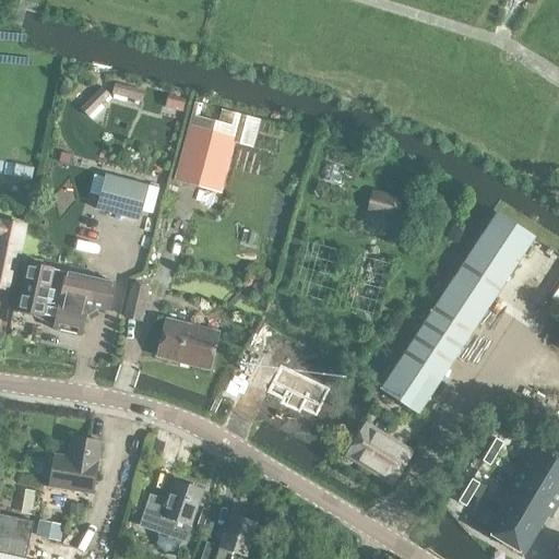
[(183,117),(188,100),(117,82),(113,98),(183,117)]
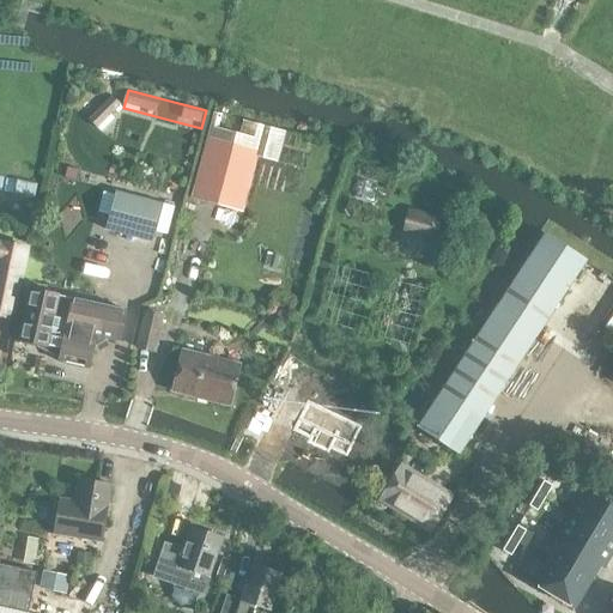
[(90,115),(102,128),(127,107),(114,93),(90,115)]
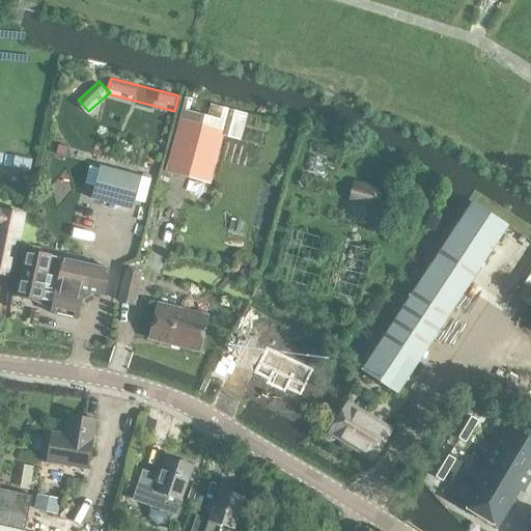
[(179,120),(166,172),(210,184),(224,132),(179,120)]
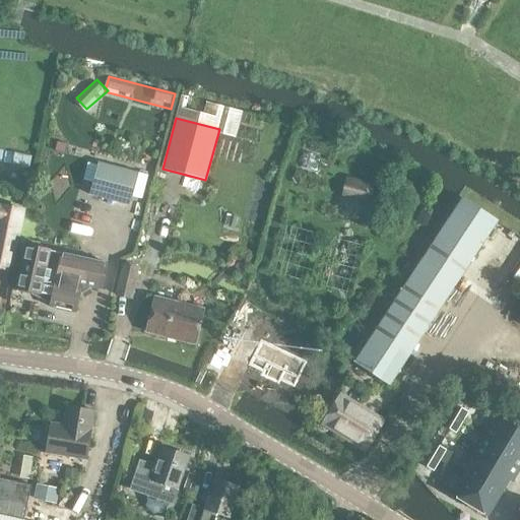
[(58,142),(56,150),(64,152),(66,144),(58,142)]
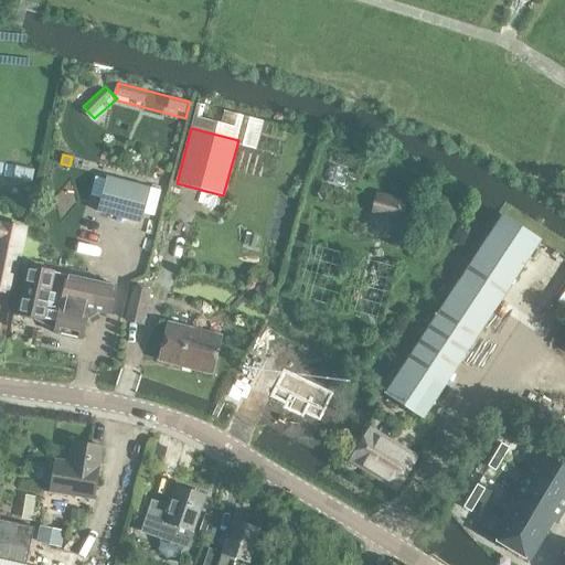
[(106,178),(97,212),(140,223),(149,189),(106,178)]
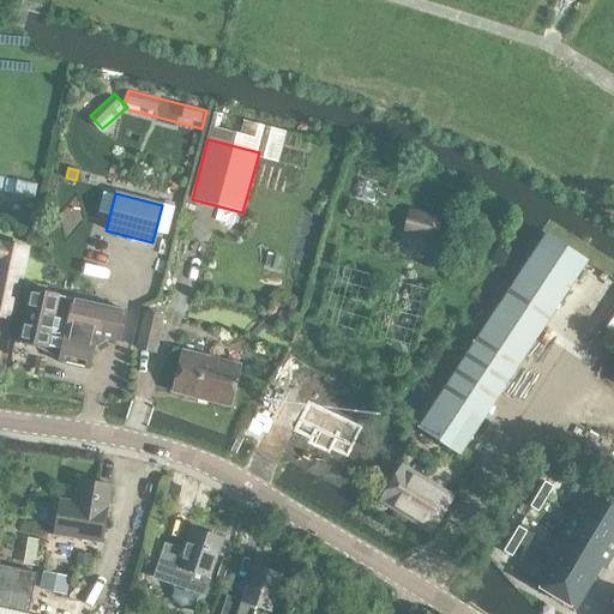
[(404,238),(439,240),(441,211),(407,209),(404,238)]
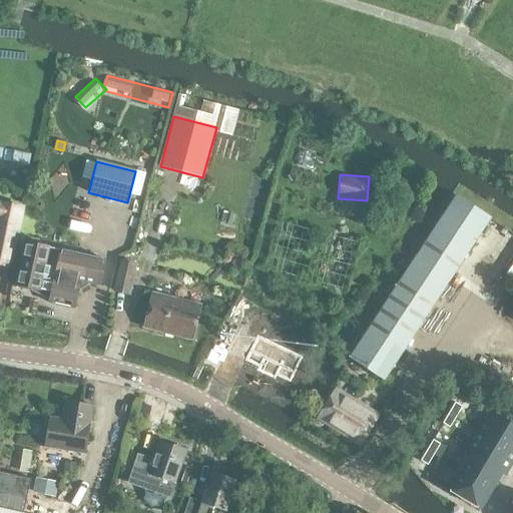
[(458,198),(456,201),(351,359),(385,382),(492,220),(458,198)]
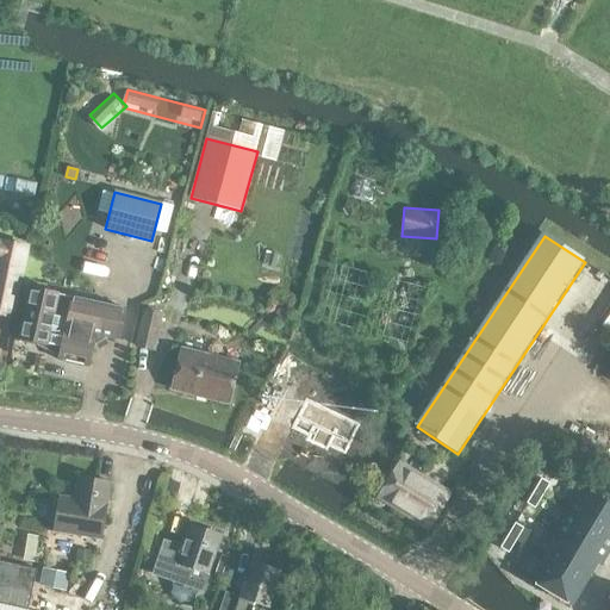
[(26,248),(0,242),(0,316),(12,318),(26,248)]
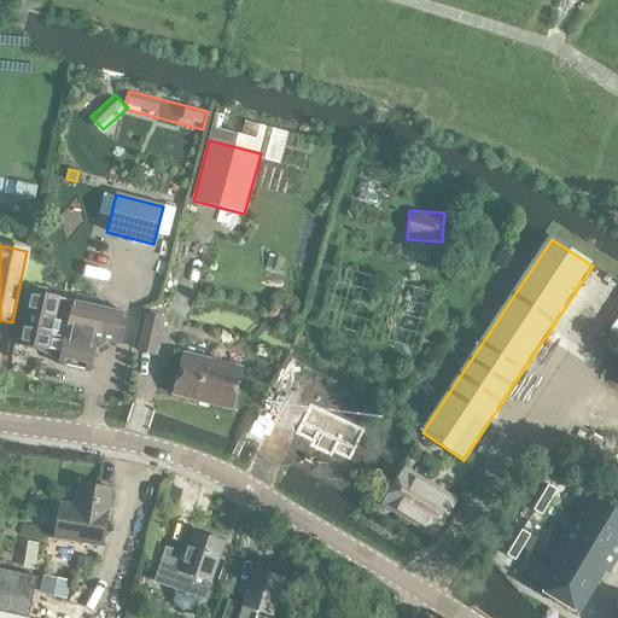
[(269,254),(266,268),(279,272),(283,257),(269,254)]
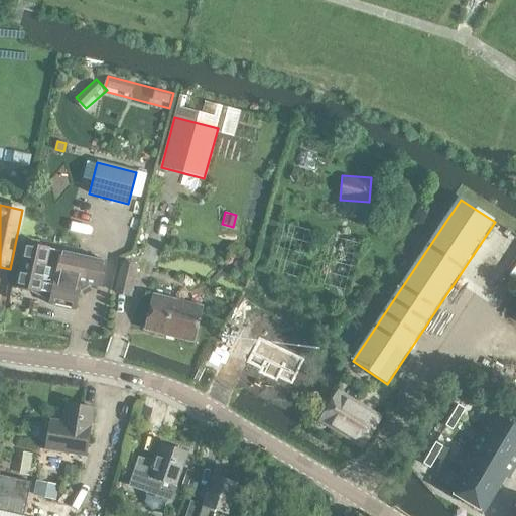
[(105,263),(61,253),(25,244),(15,287),(16,287),(15,289),(28,292),(29,290),(50,295),(47,305),(74,311),(78,292),(80,292),(88,288),(88,286),(99,288),(105,263)]
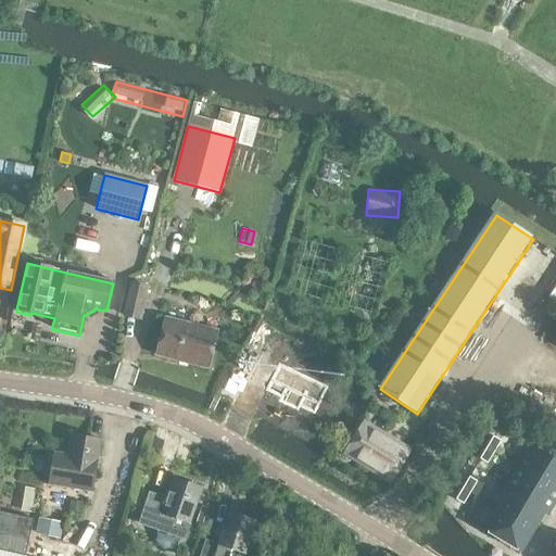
[(139,319),(147,287),(129,282),(123,315),(139,319)]
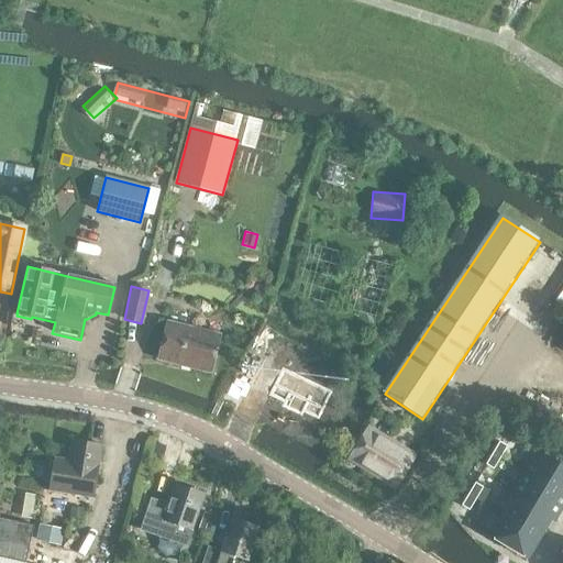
[(218,335),(188,328),(187,331),(166,326),(157,360),(180,365),(180,363),(190,365),(190,367),(209,372),(218,335)]
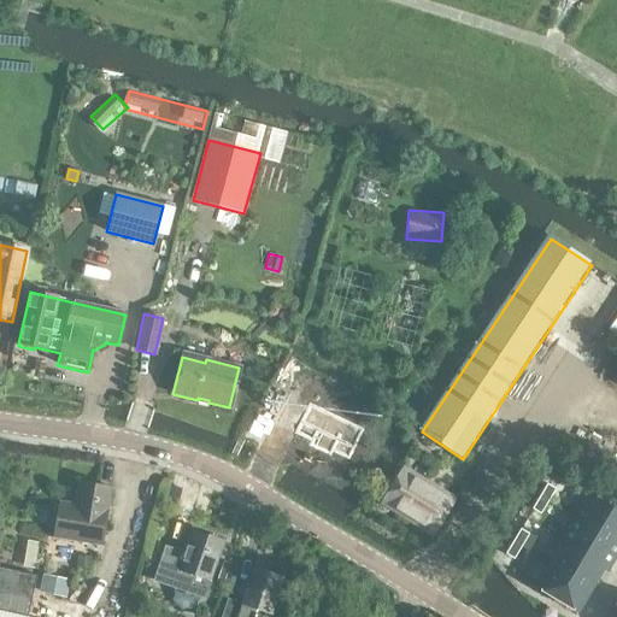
[(287,359),(272,389),(292,399),(306,369),(287,359)]
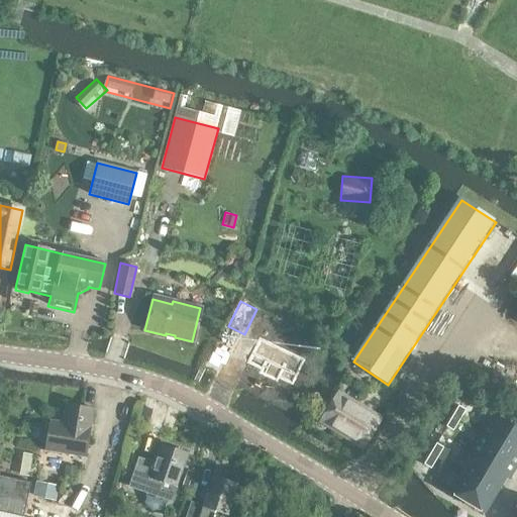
[(29,302),(27,311),(36,313),(38,304),(29,302)]
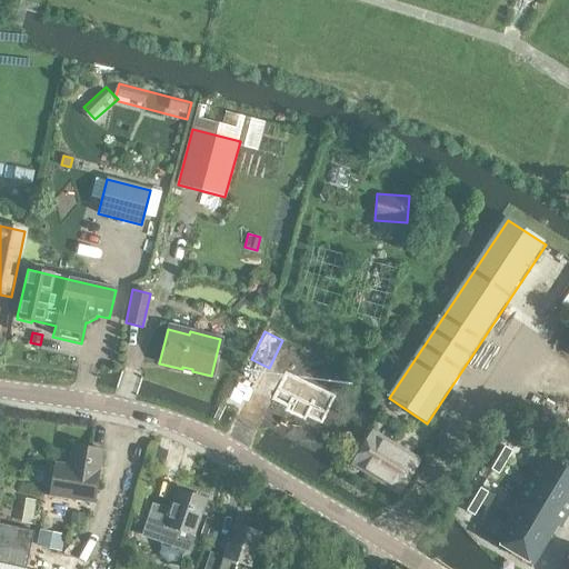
[(286,373),(272,400),(287,408),(285,411),(305,421),(307,417),(321,425),(335,397),(286,373)]
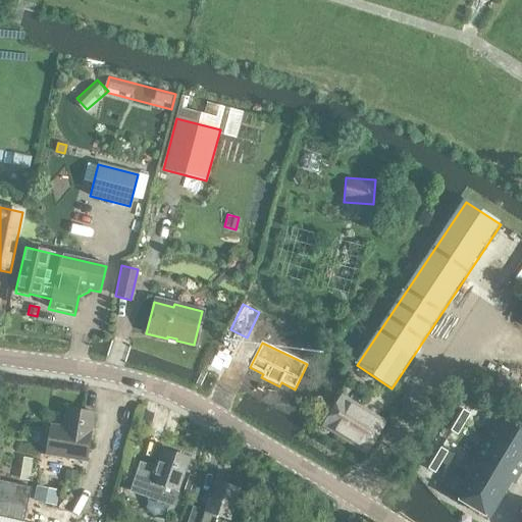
[(323,427),(366,455),(384,425),(360,409),(356,414),(340,404),(343,399),(342,398),(323,427)]
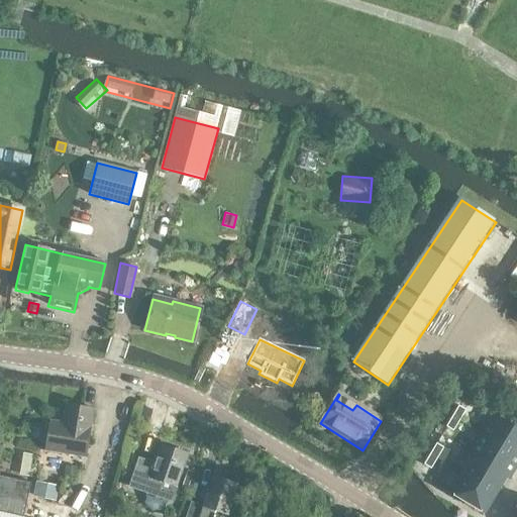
[(49,422),(45,451),(85,458),(93,410),(66,406),(63,424),(49,422)]
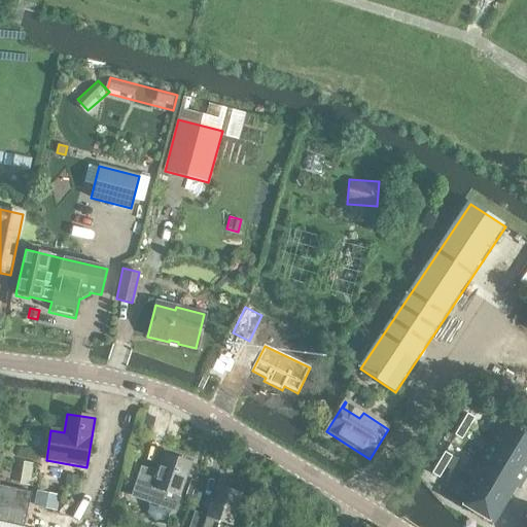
[(468,429),(476,419),(468,414),(461,425),(468,429)]
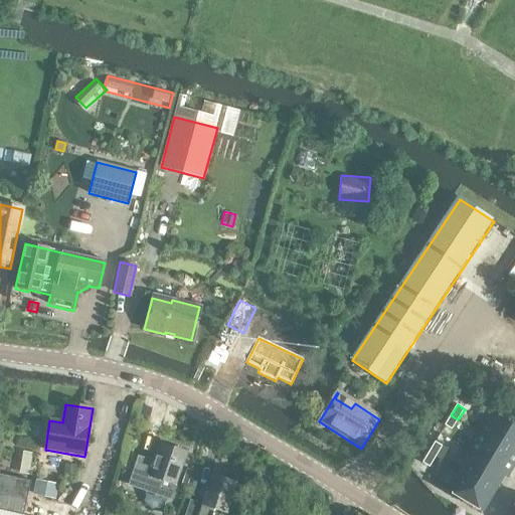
[(514,427),(492,413),(480,433),(514,454),(514,427)]
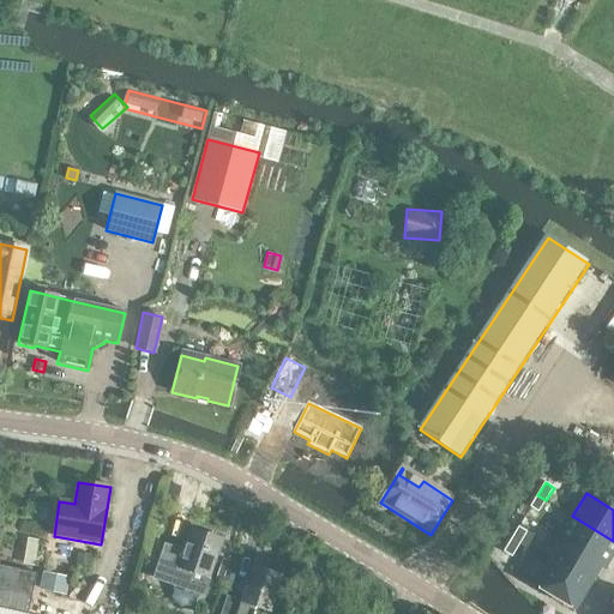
[(539,512),(546,500),(537,495),(530,507),(539,512)]
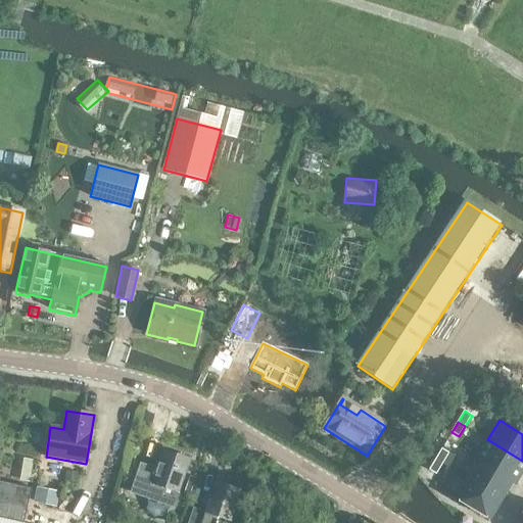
[(522,461),(487,439),(475,460),(478,461),(479,461),(512,480),(512,481),(515,483),(522,469),(522,461)]
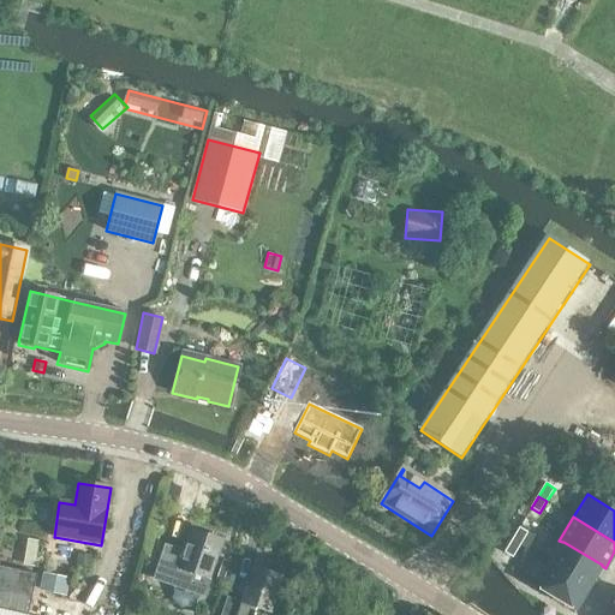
[(519,527),(512,541),(520,545),(527,533),(519,527)]
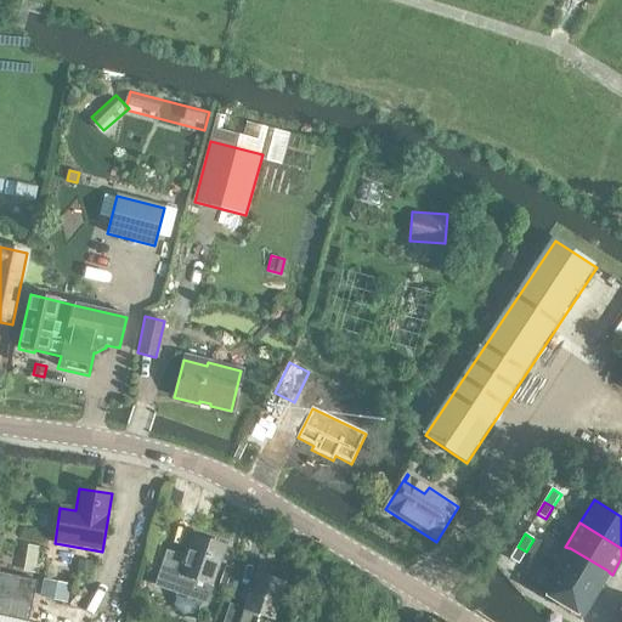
[(207,604),(226,548),(194,537),(186,560),(168,554),(157,587),(207,604)]
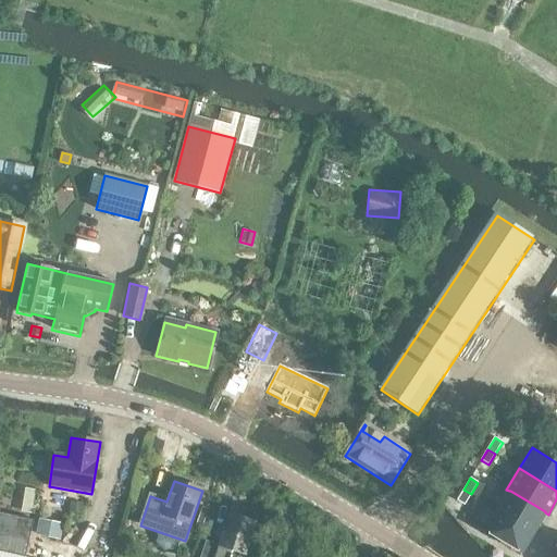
[(478,483),(471,494),(475,497),(483,485),(478,483)]
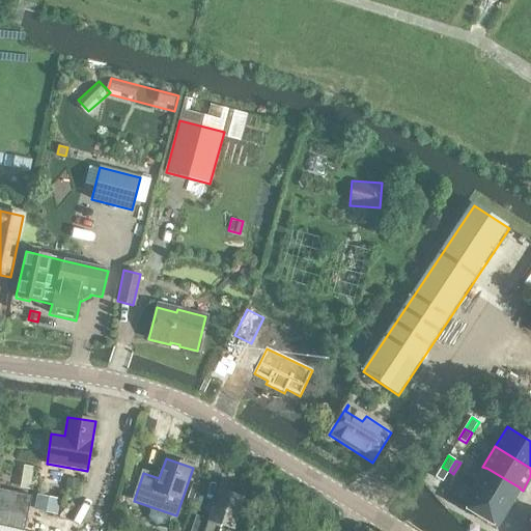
[(442,467),(435,477),(442,481),(449,471),(442,467)]
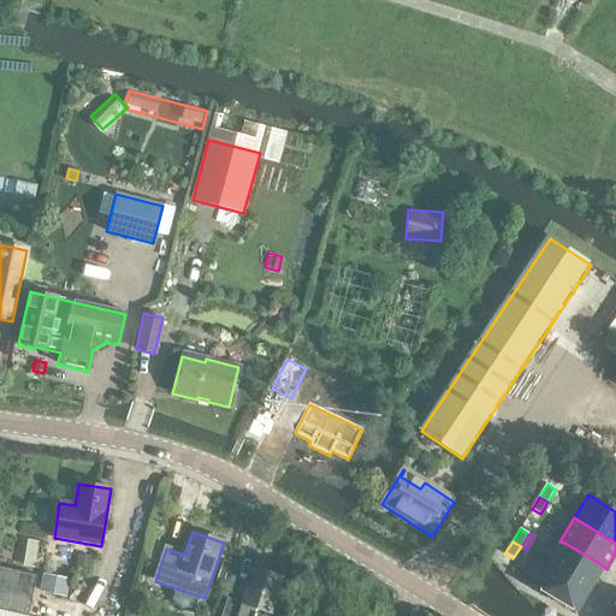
[(563,543),(551,564),(590,588),(603,567),(603,566),(564,543),(563,543)]
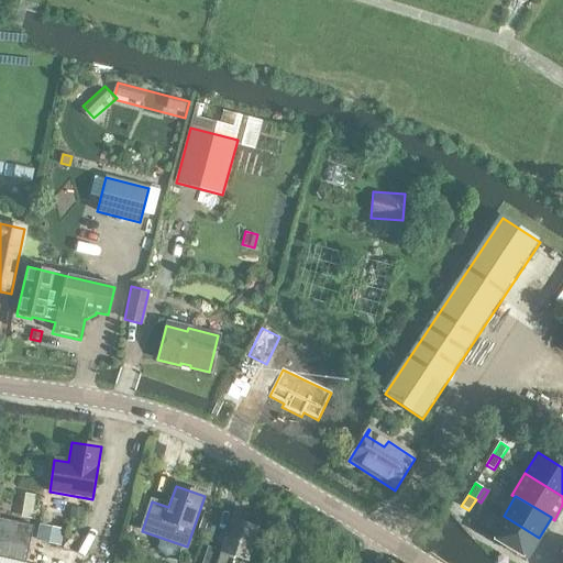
[(72,507),(70,517),(84,519),(85,508),(72,507)]
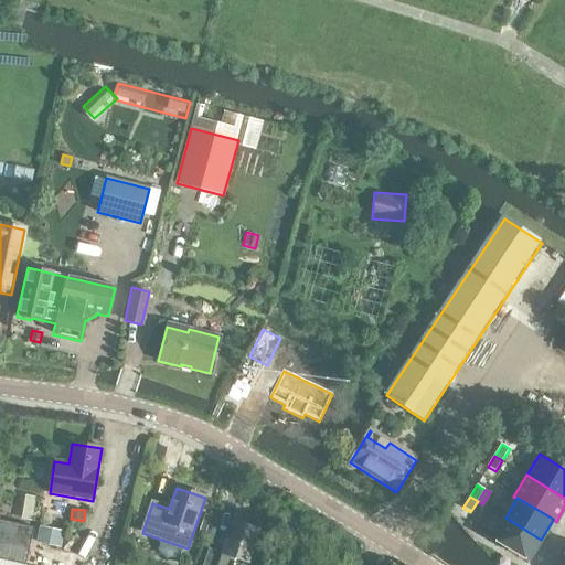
[(505,518),(492,539),(529,561),(541,540),(505,518)]
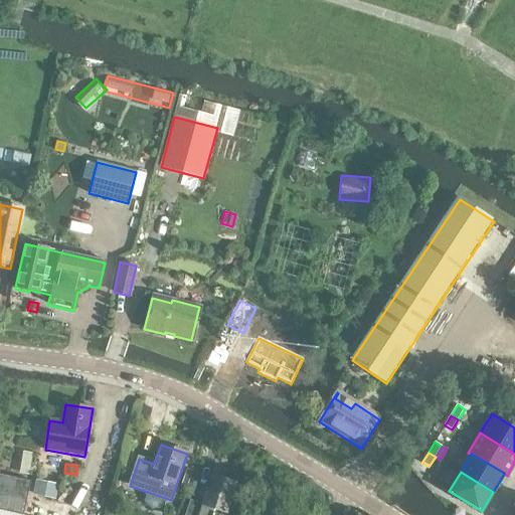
[(0,514),(22,514),(30,482),(0,475),(0,514)]
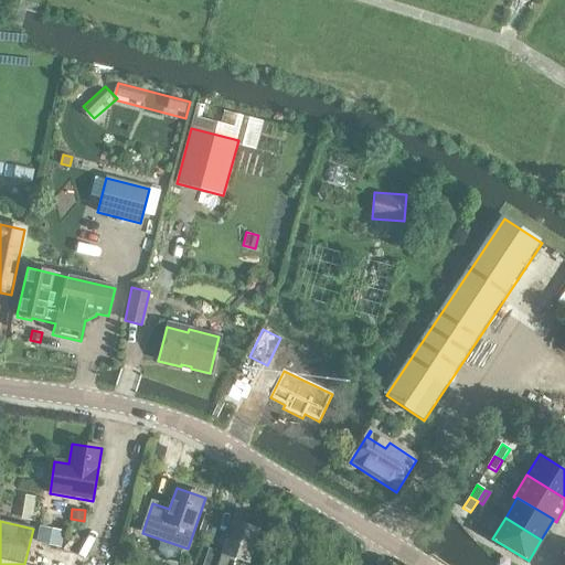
[(232,564),(235,560),(248,564),(259,531),(233,522),(222,555),(209,551),(203,564),(232,564)]
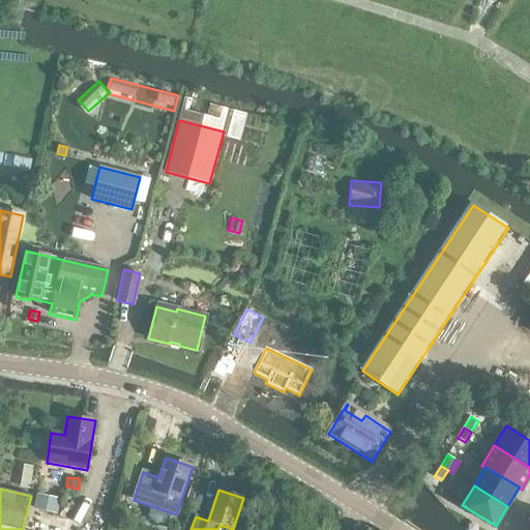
[(37,494),(34,510),(57,514),(60,498),(37,494)]
